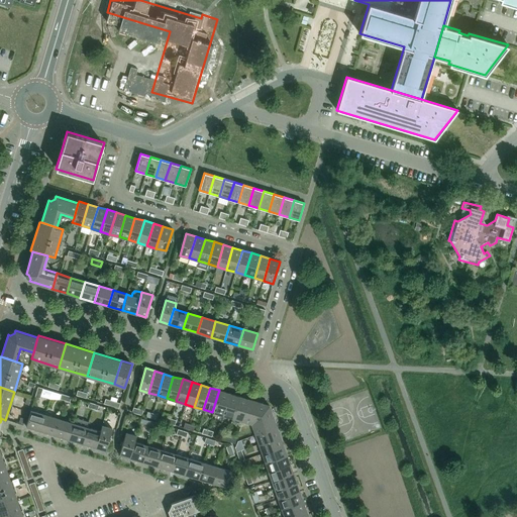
[(228,393),(219,390),(212,412),(222,415),(228,393)]
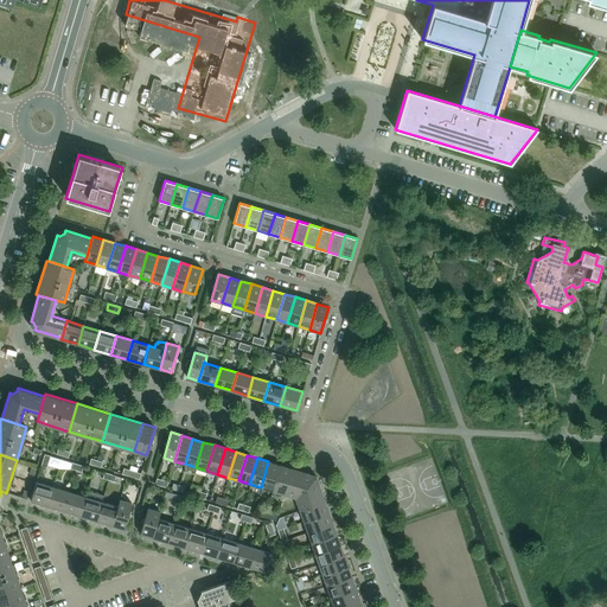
[(279,465),(268,461),(261,487),(272,491),(279,465)]
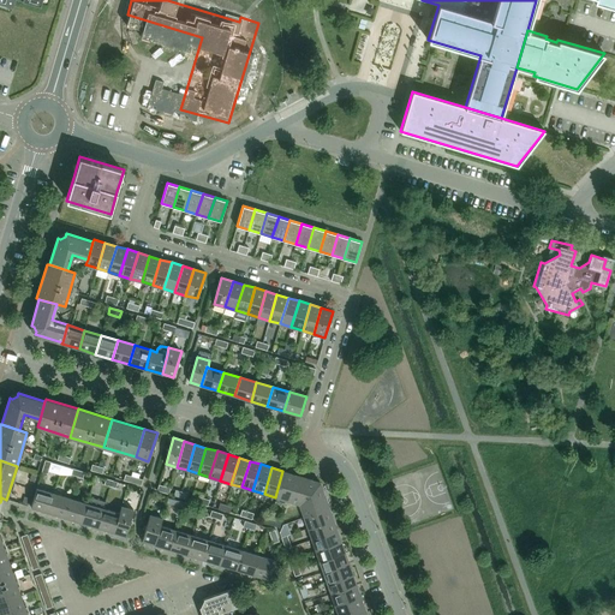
[(293,475),(282,471),(275,497),(286,500),(293,475)]
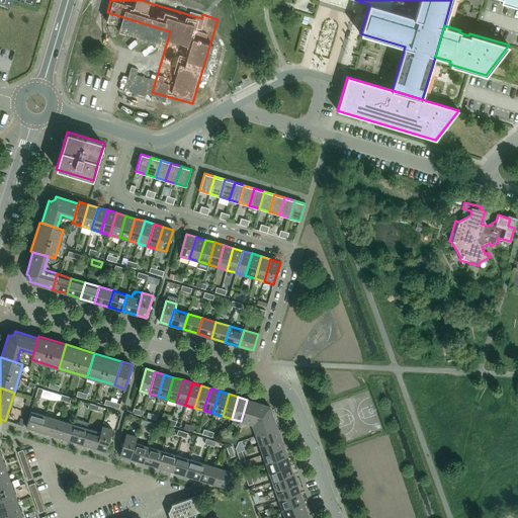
[(269,406),(247,400),(241,421),(252,425),(269,406)]
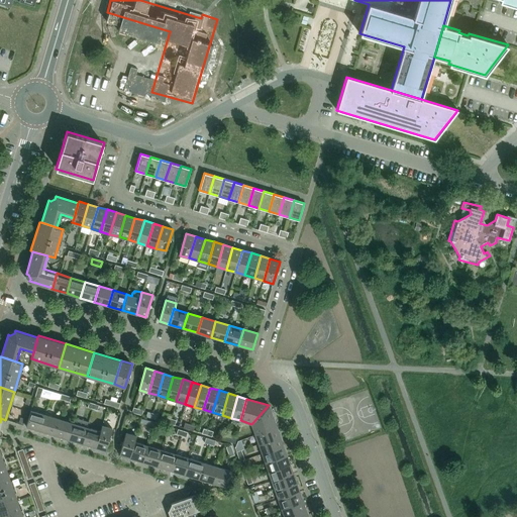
[(277,427),(269,405),(251,424),(255,435),(277,427)]
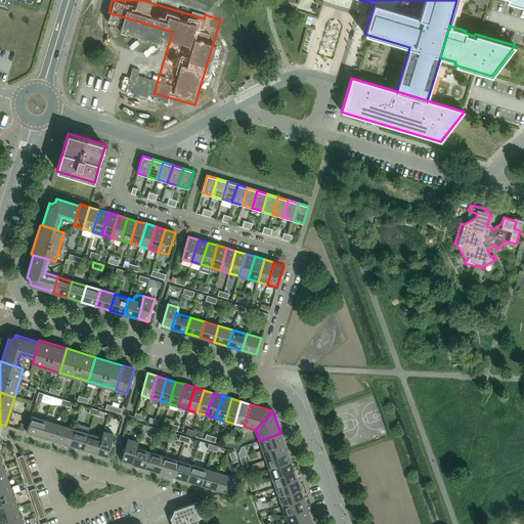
[(27,432),(40,436),(45,421),(31,416),(27,432)]
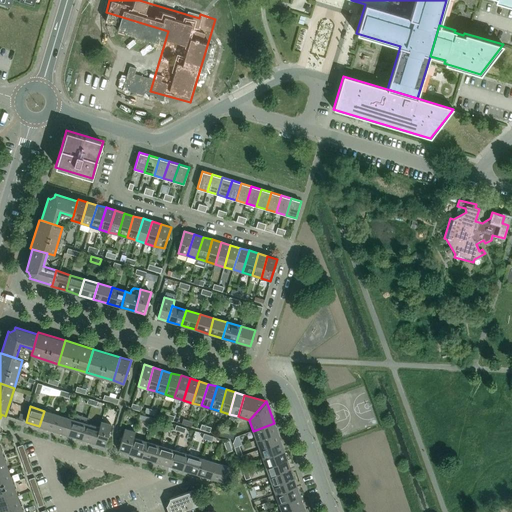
[(57,414),(44,411),(39,426),(52,430),(57,414)]
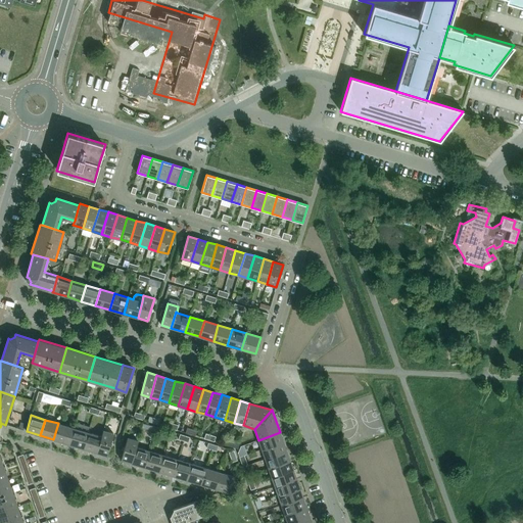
[(53,439),(66,443),(72,427),(58,423),(53,439)]
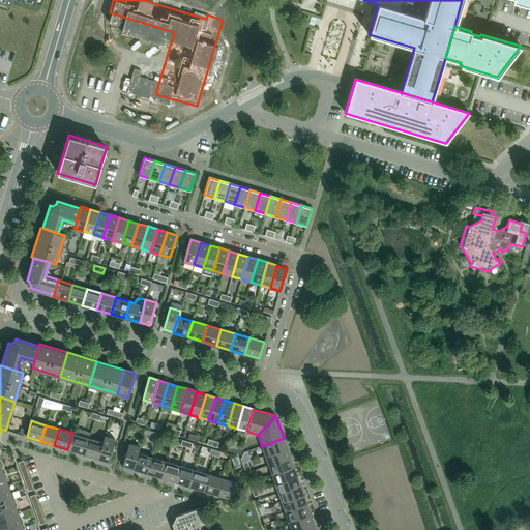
[(86,437),(72,433),(67,449),(81,453),(86,437)]
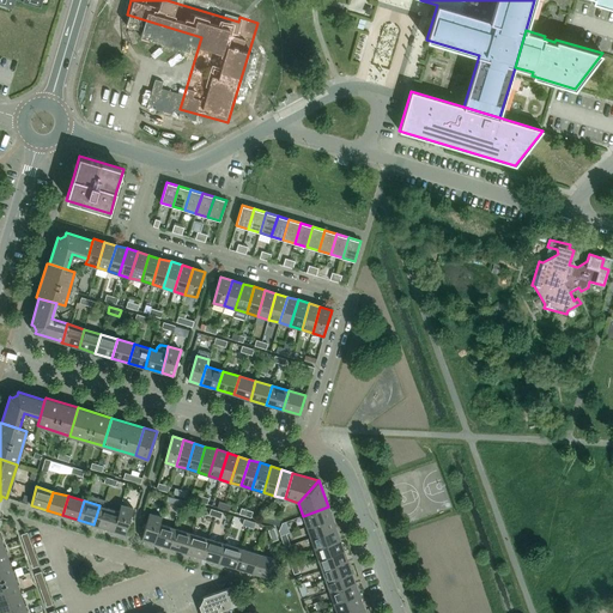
[(119,511),(115,510),(109,529),(126,534),(133,508),(121,504),(119,511)]
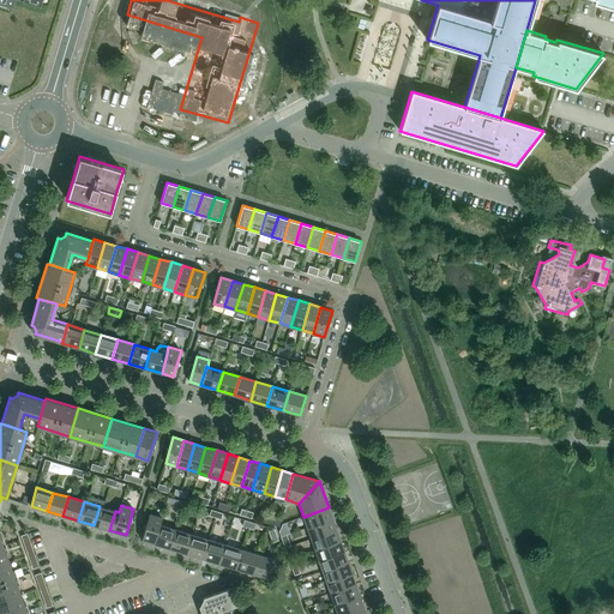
[(115,511),(100,506),(94,525),(109,530),(115,511)]
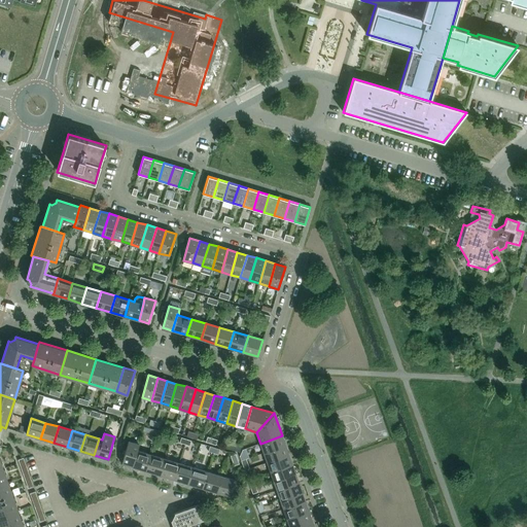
[(285,445),(282,435),(260,444),(264,453),(285,445)]
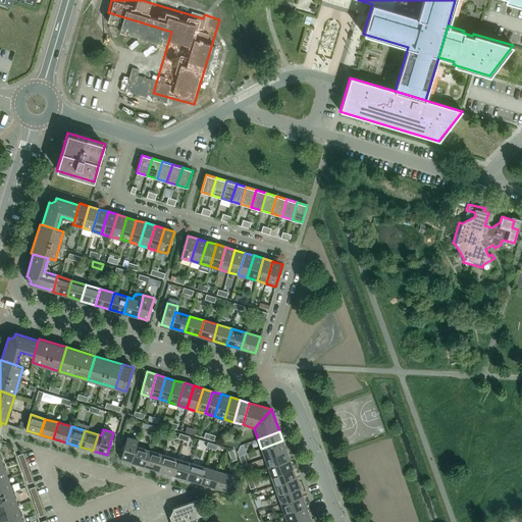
[(120,459),(131,462),(135,446),(136,446),(138,440),(127,436),(120,459)]
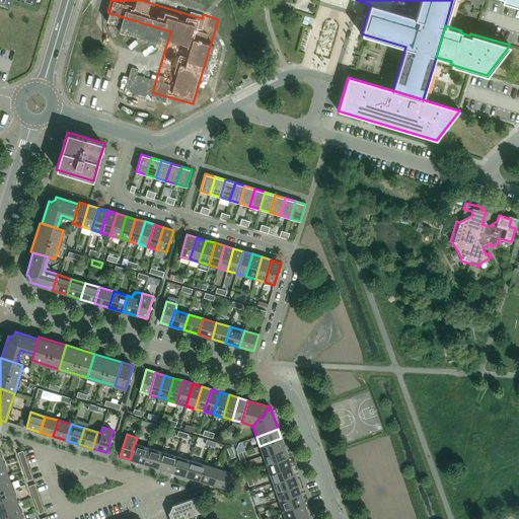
[(284,447),(281,438),(260,446),(263,455),(284,447)]
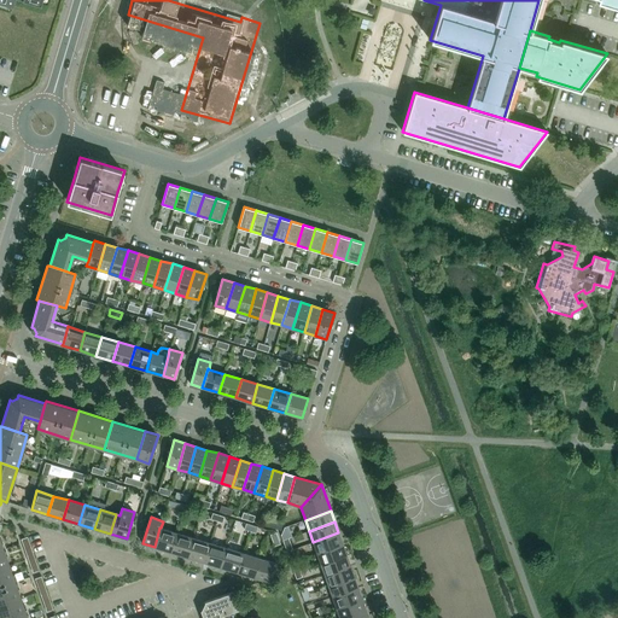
[(155,547),(170,552),(176,532),(161,528),(159,528),(155,547)]
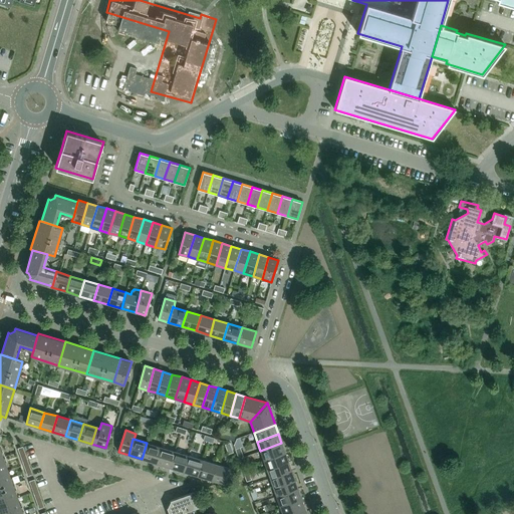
[(142,459),(156,463),(161,448),(147,443),(142,459)]
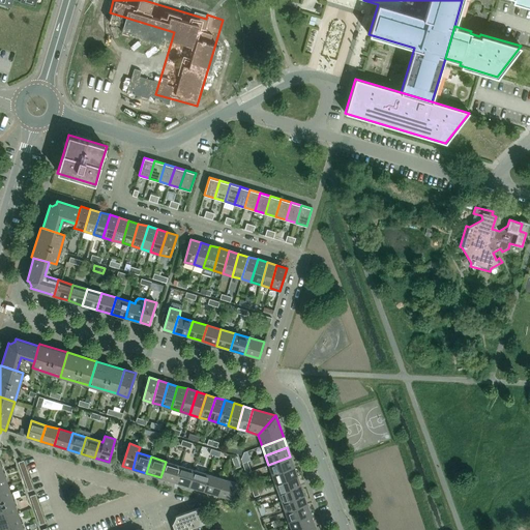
[(240,467),(237,457),(232,459),(236,468),(240,467)]
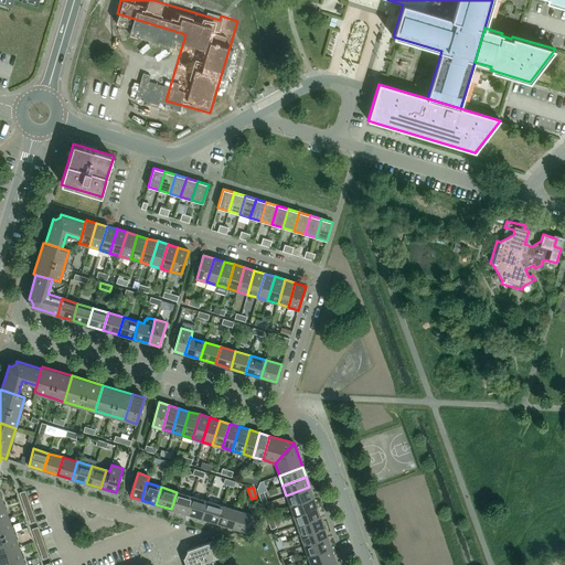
[(313,497),(309,487),(286,496),(289,505),(313,497)]
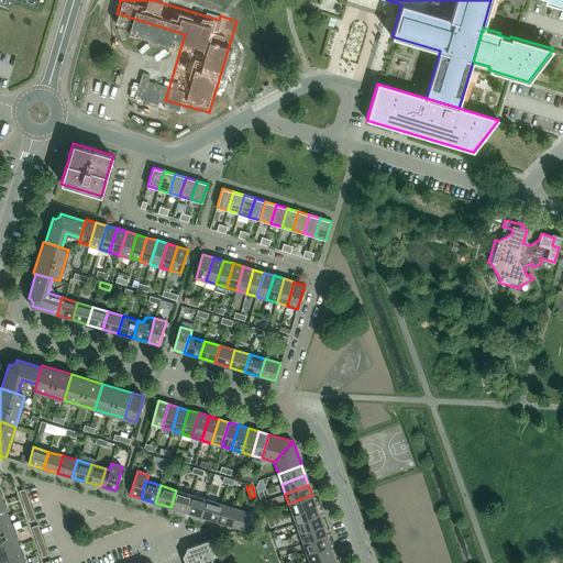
[(191,495),(176,490),(170,507),(186,512),(191,495)]
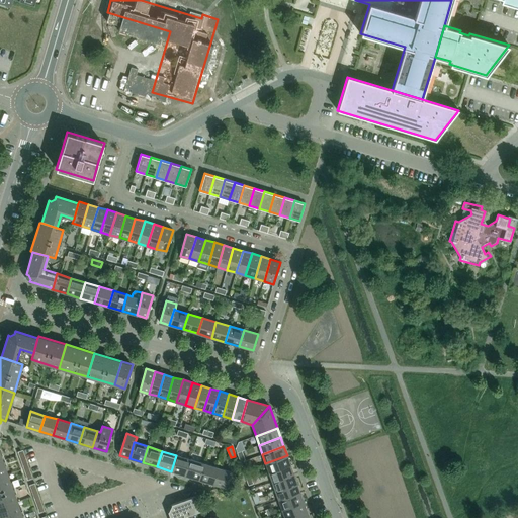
[(171,471),(185,476),(190,459),(176,455),(171,471)]
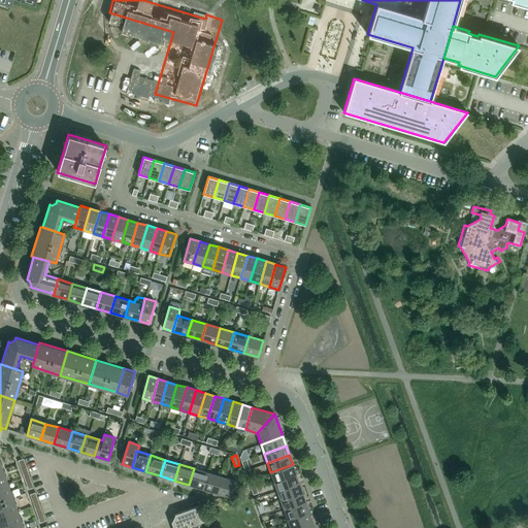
[(296,473),(293,464),(270,472),(274,482),(296,473)]
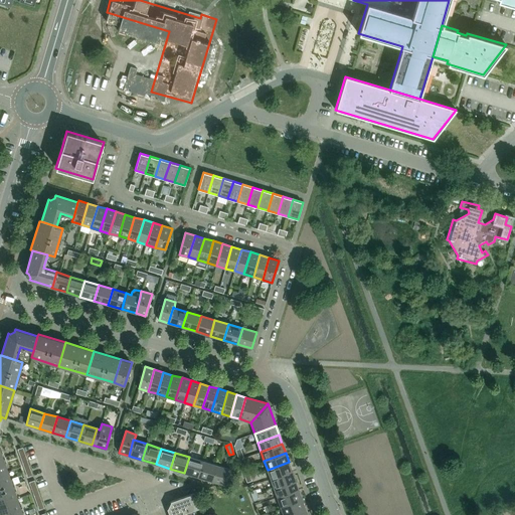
[(184,473),(198,477),(202,461),(189,457),(184,473)]
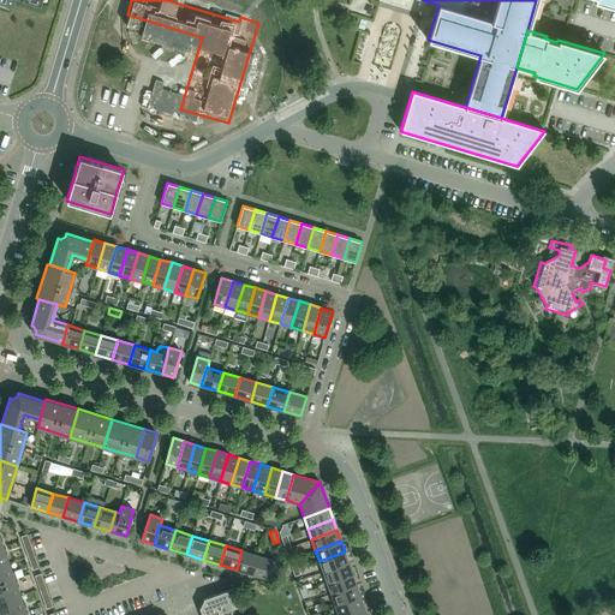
[(237,569),(252,574),(258,555),(242,550),(237,569)]
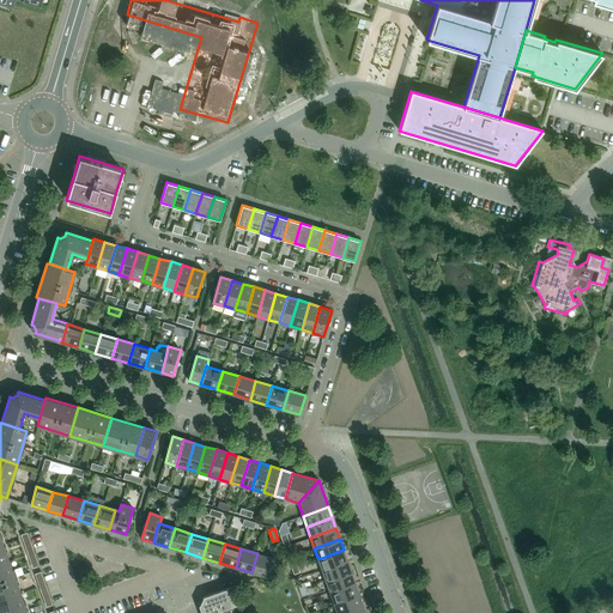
[(347,562),(344,550),(319,559),(322,570),(347,562)]
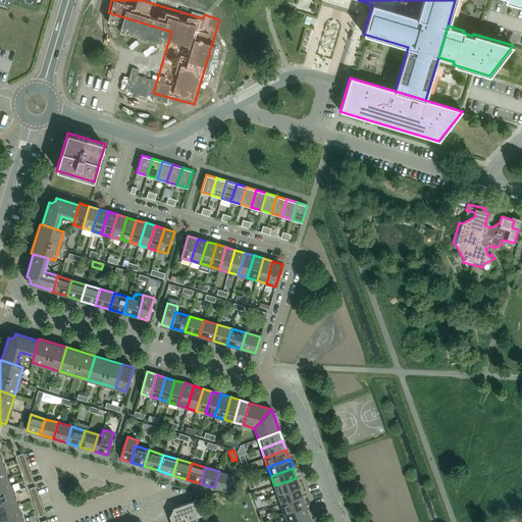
[(214,487),(229,491),(233,476),(219,471),(214,487)]
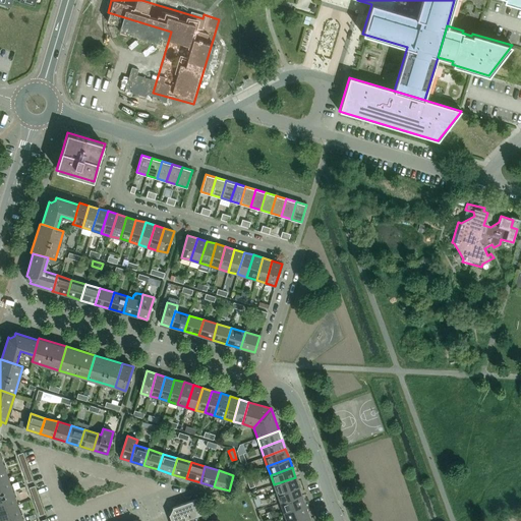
[(0,510),(17,505),(8,476),(0,479),(0,510)]
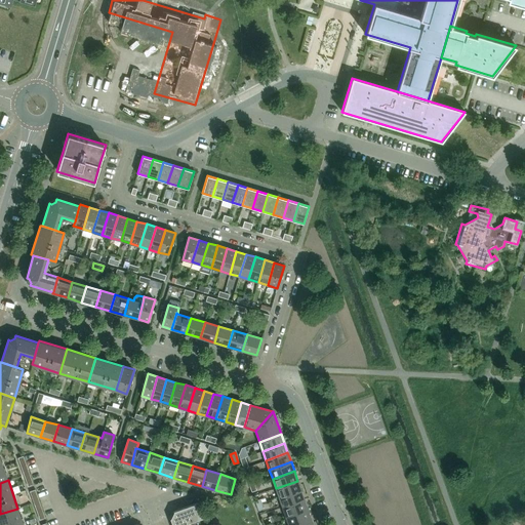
[(300,490),(297,481),(276,488),(279,497),(300,490)]
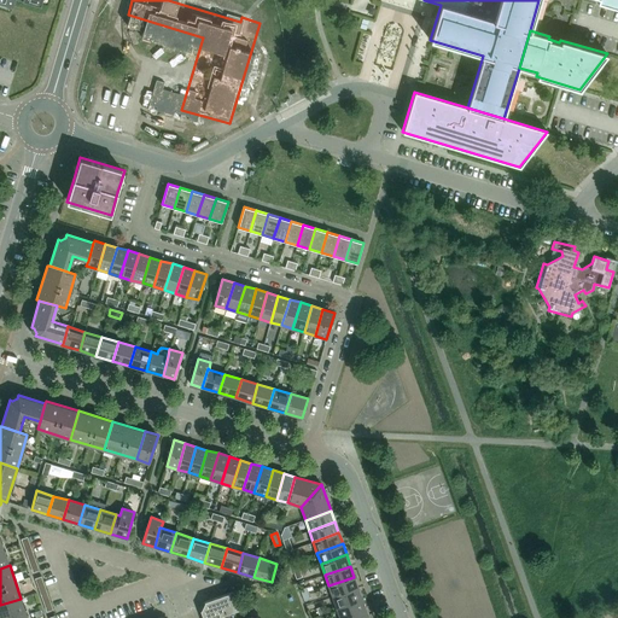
[(359,588),(354,577),(328,586),(332,596),(359,588)]
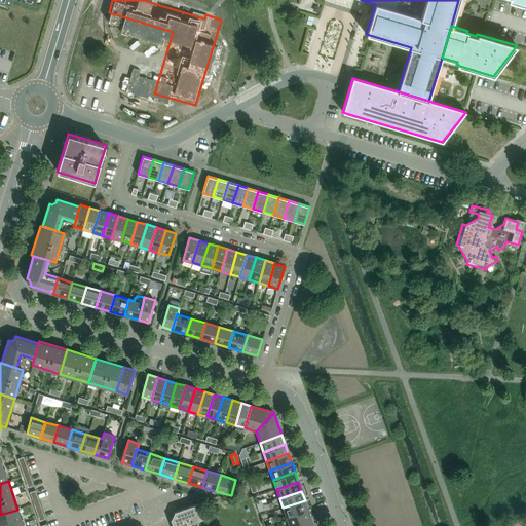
[(308,510),(305,500),(283,508),(286,517),(308,510)]
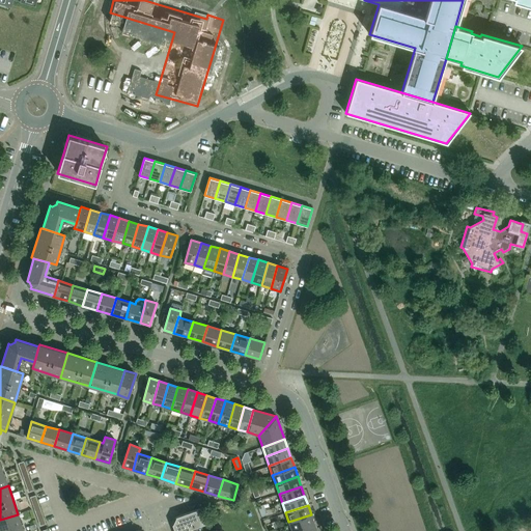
[(176,520),(175,522),(191,529),(204,524),(199,508),(175,516),(176,520)]
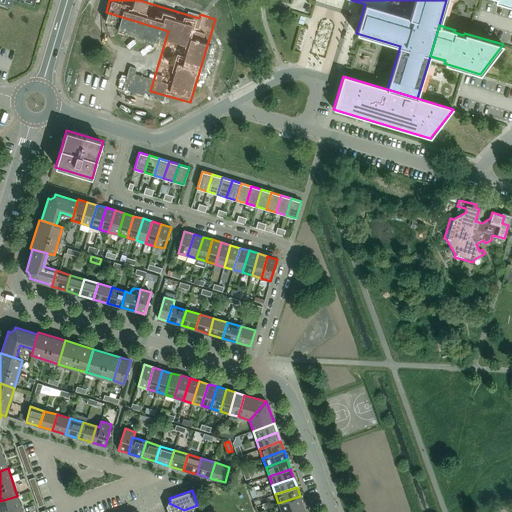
[(0,511),(23,511),(17,496),(0,501),(0,511)]
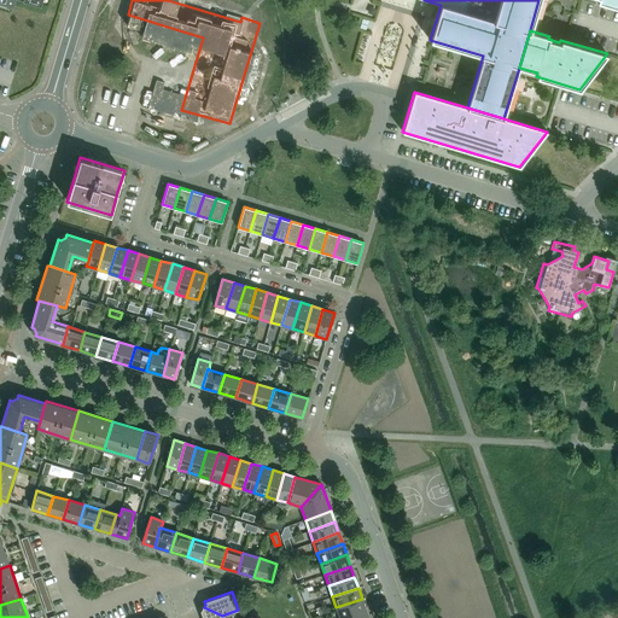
[(340,617),(366,610),(362,599),(336,607),(339,617),(340,617)]
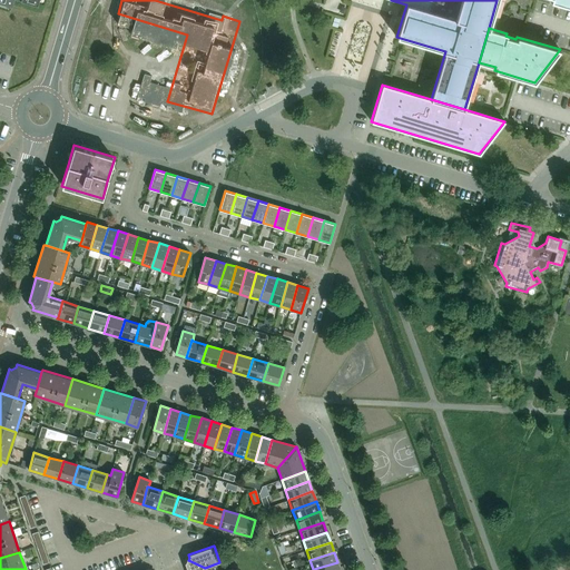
[(187,562),(185,563),(187,569),(205,569),(205,568),(188,560),(187,562)]
